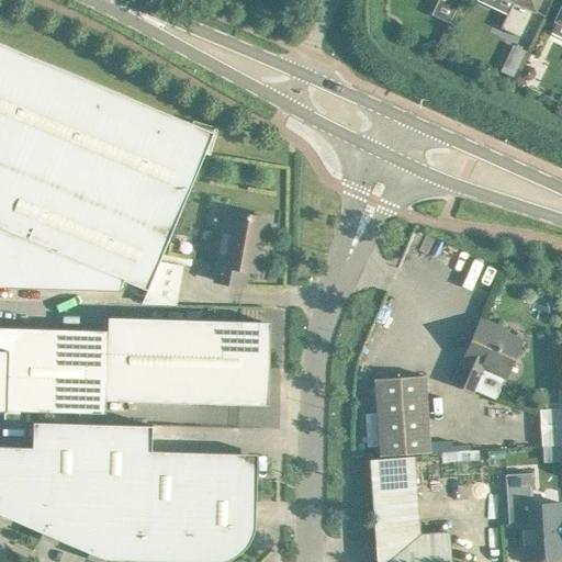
[(438,0),(431,15),(448,24),(459,0),(438,0)]
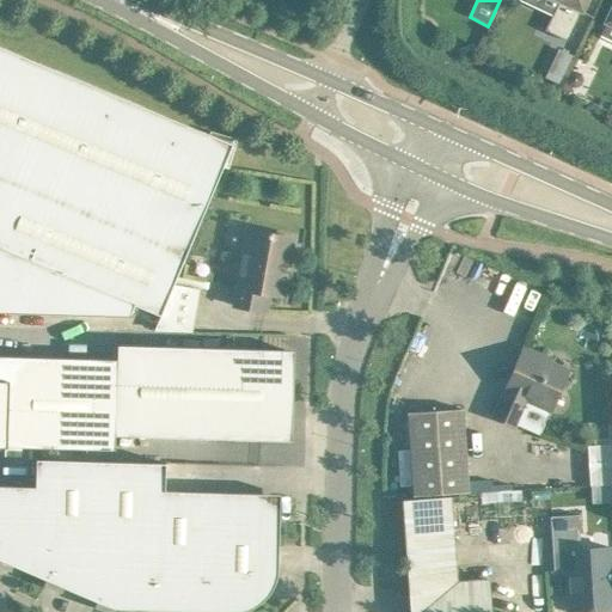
[(558,0),(545,31),(567,41),(585,0),(558,0)]
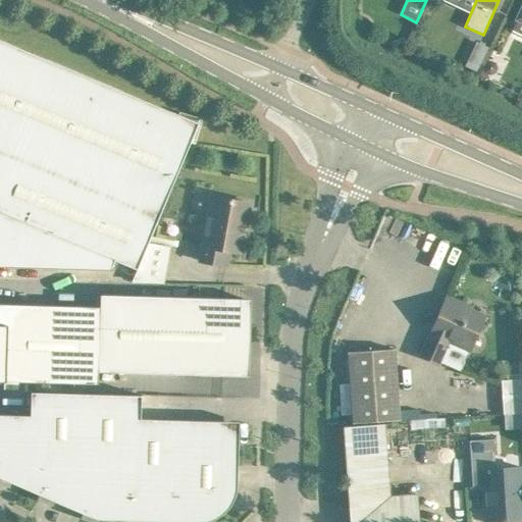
[(521,7),(517,18),(513,29),(521,33),(521,7)]
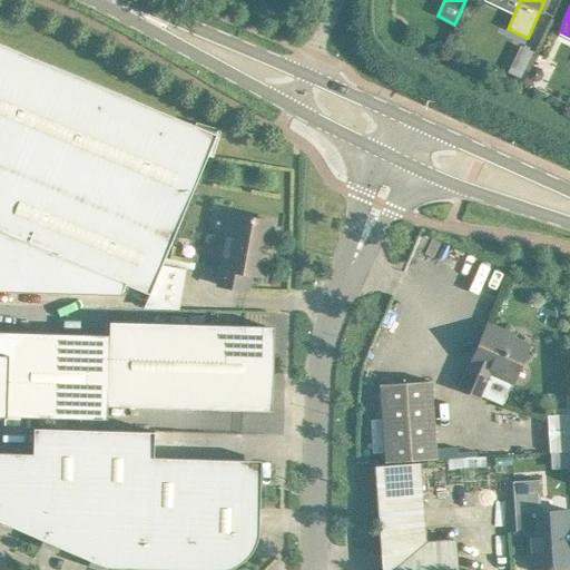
[(0,290),(124,294),(124,292),(121,292),(125,283),(149,294),(207,156),(210,157),(219,130),(195,123),(194,124),(0,42),(0,290)]
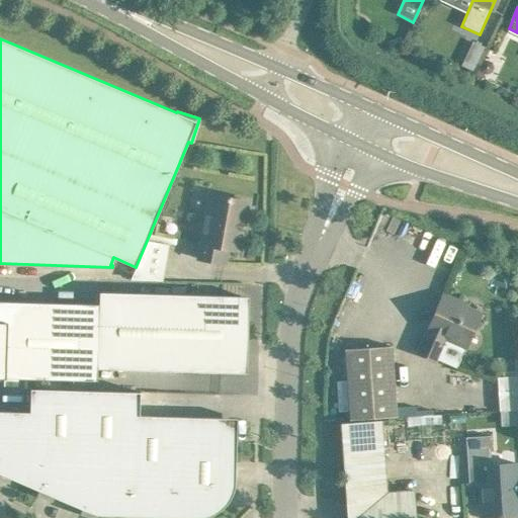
[(472,41),(461,66),(472,71),(484,47),(472,41)]
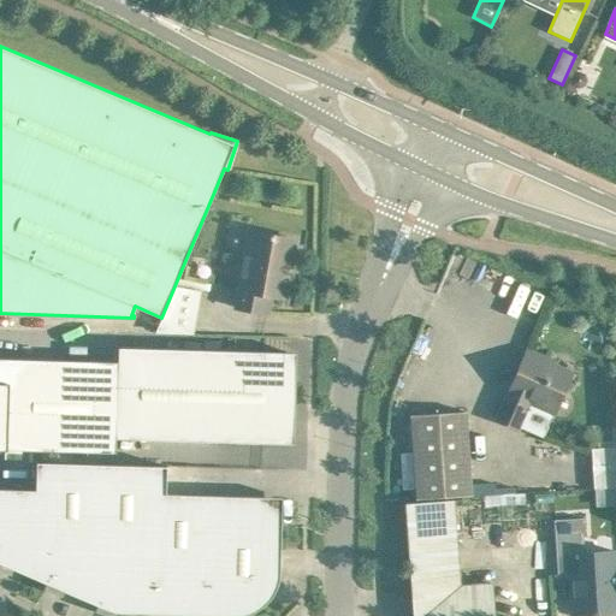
[(236,307),(243,309),(267,313),(270,295),(284,297),(295,240),(249,231),(249,234),(254,235),(250,250),(246,250),(246,252),(246,255),(236,307)]
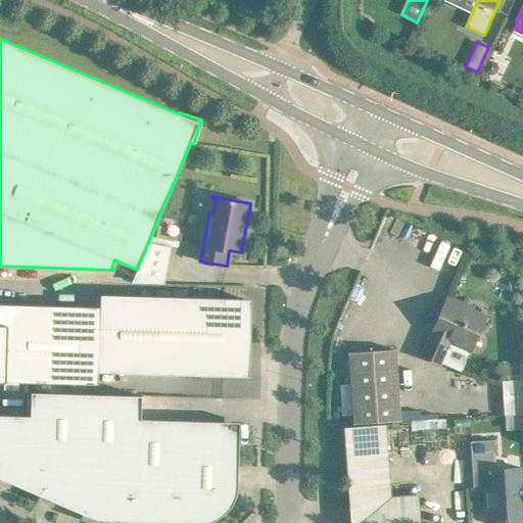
[(389,220),(380,253),(397,258),(407,225),(389,220)]
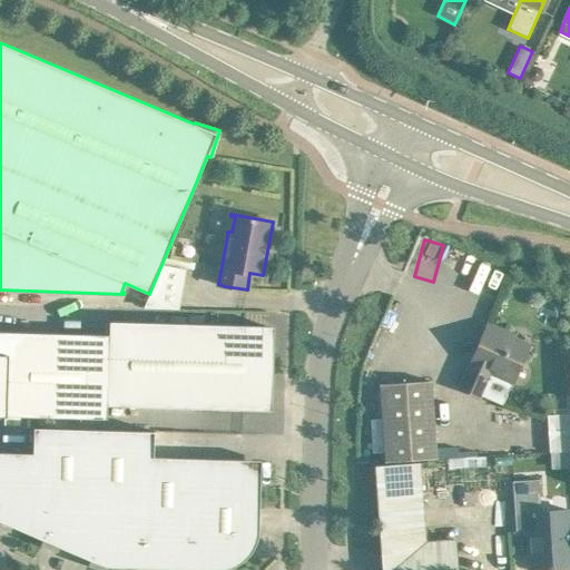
[(108,334),(107,405),(262,410),(264,325),(109,321),(108,334)]
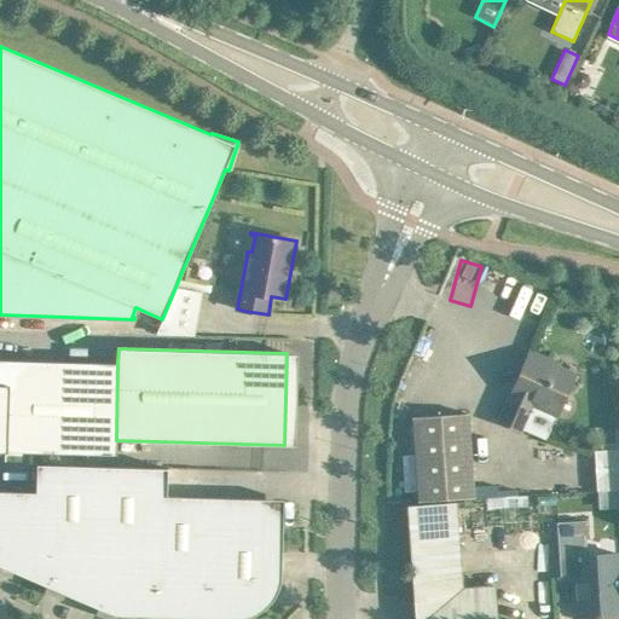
[(528,353),(515,382),(510,395),(499,422),(520,431),(533,400),(559,411),(574,376),(545,363),(547,360),(528,353)]
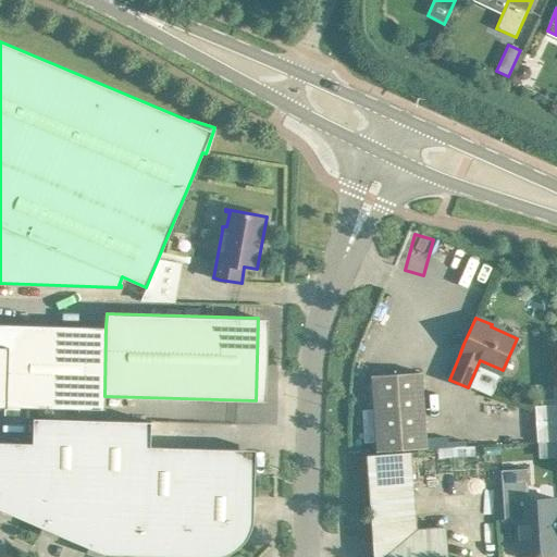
[(0,406),(103,410),(104,396),(106,326),(0,323),(0,406)]
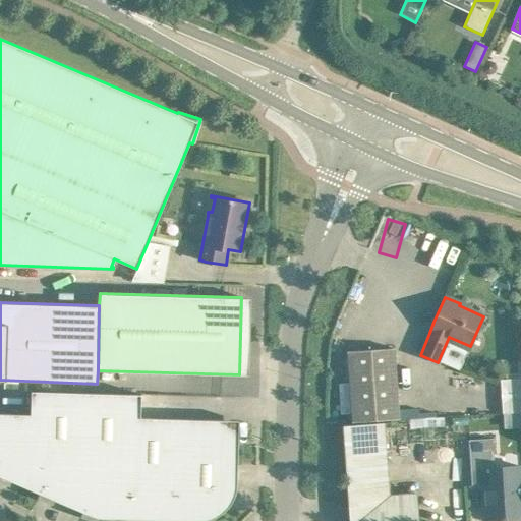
[(393,348),(347,351),(352,422),(398,419),(393,348)]
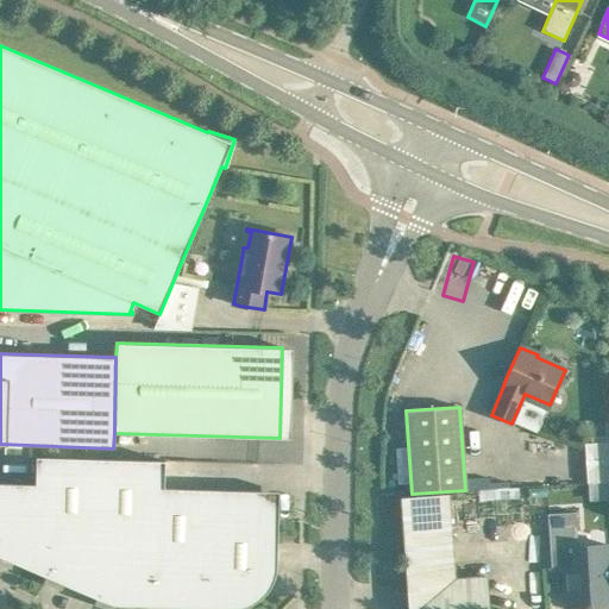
[(608,427),(596,427),(596,439),(608,439),(608,427)]
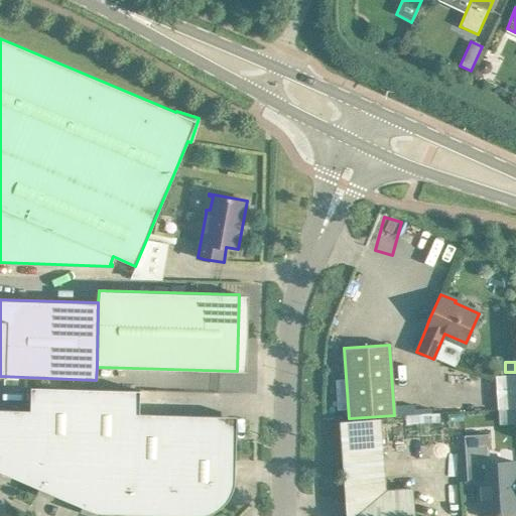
[(29,410),(40,410),(38,488),(82,506),(85,389),(30,387),(29,410)]
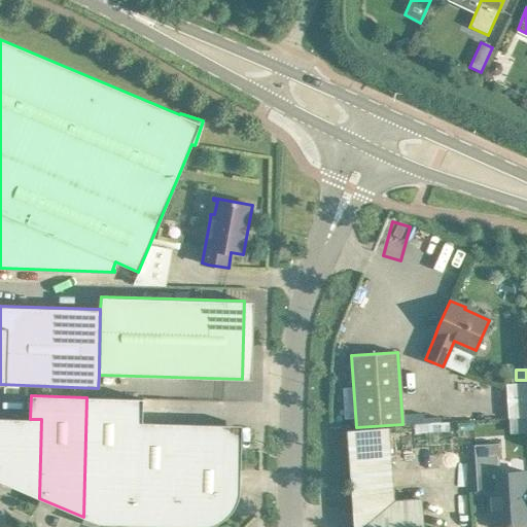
[(142,398),(86,397),(83,517),(99,523),(128,524),(131,422),(141,422),(142,398)]
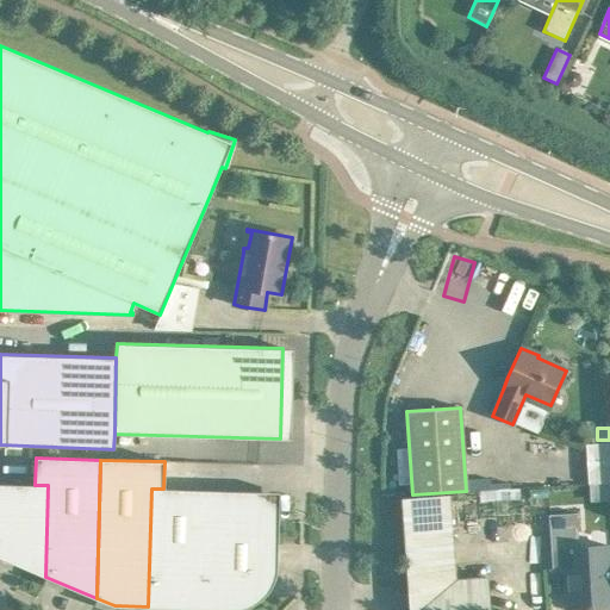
[(0,556),(41,574),(45,577),(48,485),(35,485),(0,484),(0,556)]
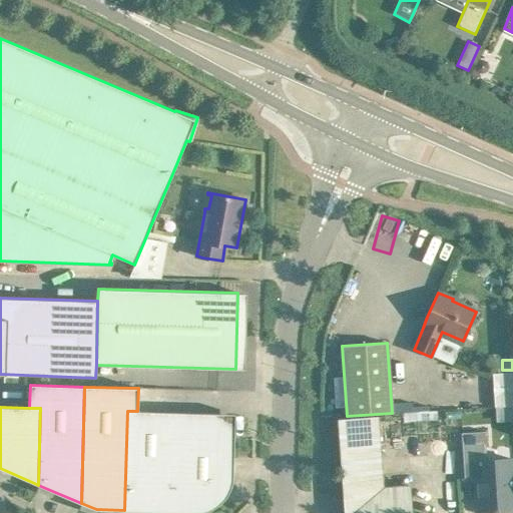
[(167,512),(169,455),(170,412),(137,411),(127,411),(124,510),(167,512)]
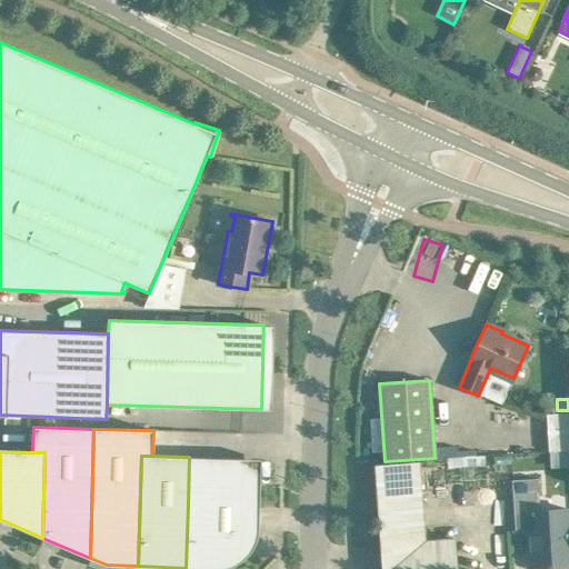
[(188,505),(259,507),(259,486),(236,485),(236,459),(189,457),(188,505)]
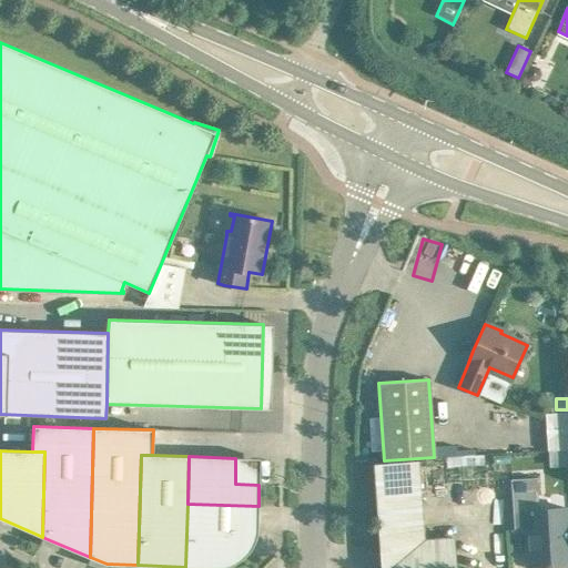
[(417,460),(395,463),(373,464),(379,567),(456,567),(454,538),(423,540),(417,460)]
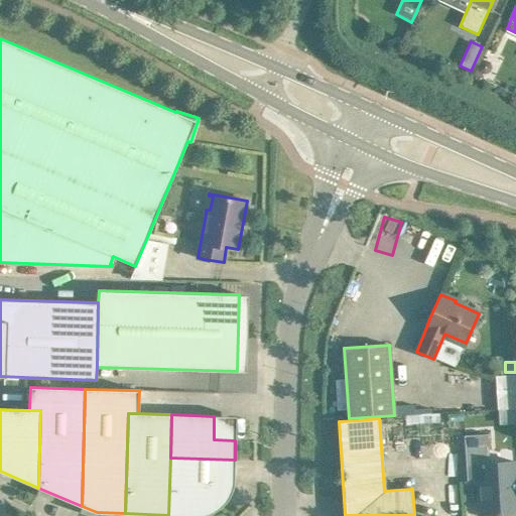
[(464,435),(466,463),(467,483),(479,482),(481,515),(501,515),(500,511),(515,509),(515,491),(514,462),(489,463),(488,434),(464,435)]
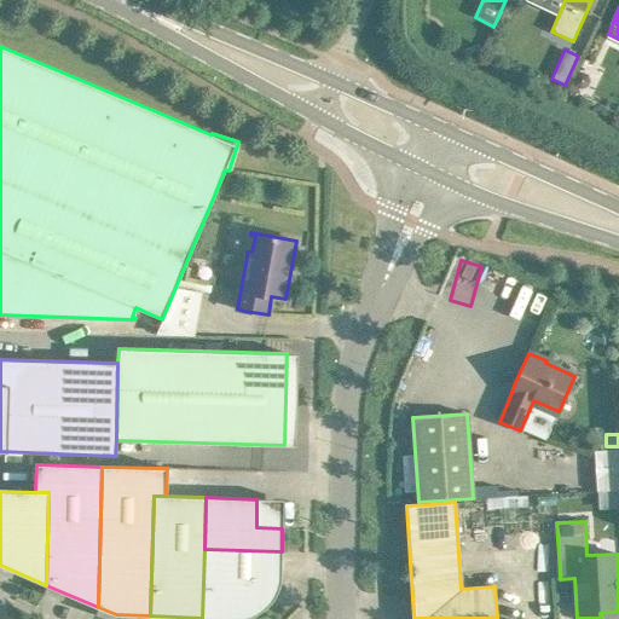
[(282,551),(204,549),(202,618),(236,618),(239,618),(244,618),(248,617),(252,615),(255,614),(259,613),(262,611),(265,608),(268,605),(271,602),(273,599),(276,595),(277,591),(278,588),(279,584),(281,579),(282,551)]
